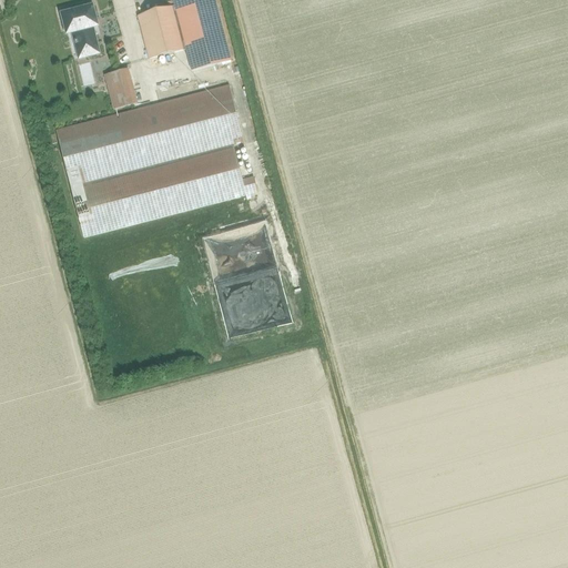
[(173,0),(175,8),(139,18),(149,60),(186,51),(192,72),(231,62),(225,41),(215,0),(173,0)]
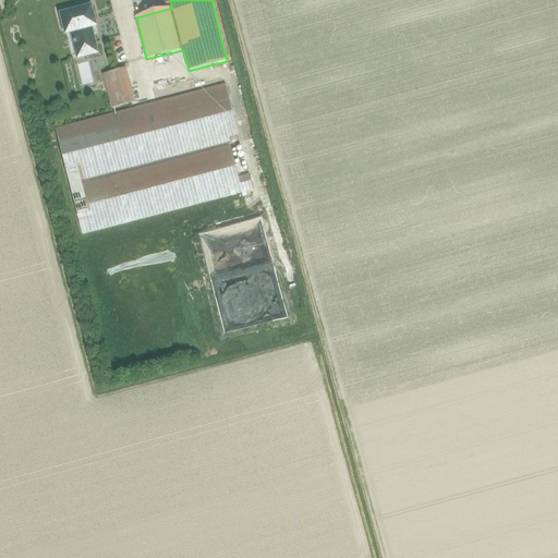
[(71,12),(61,15),(65,34),(71,33),(76,51),(79,59),(97,53),(91,27),(96,26),(92,8),(81,10),(80,7),(70,9),(71,12)]
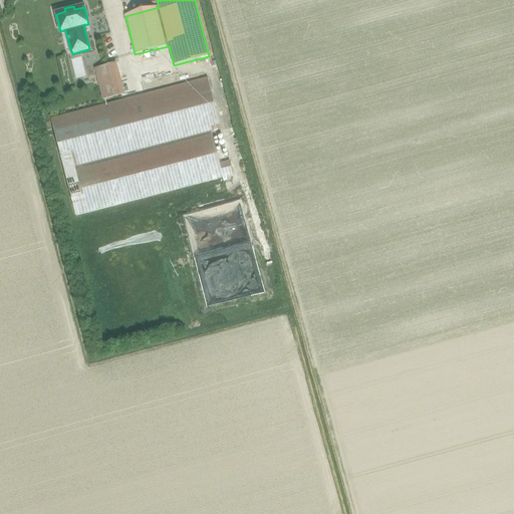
[(94,68),(102,99),(123,94),(116,63),(94,68)]
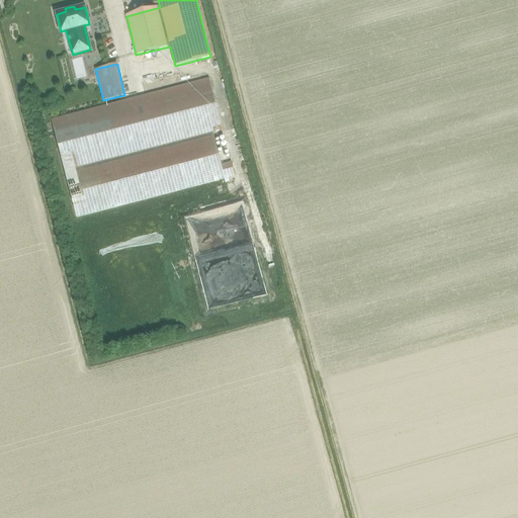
[(213,135),(223,132),(209,79),(51,120),(77,218),(224,179),(226,184),(232,182),(231,177),(236,176),(232,162),(222,165),(213,135)]
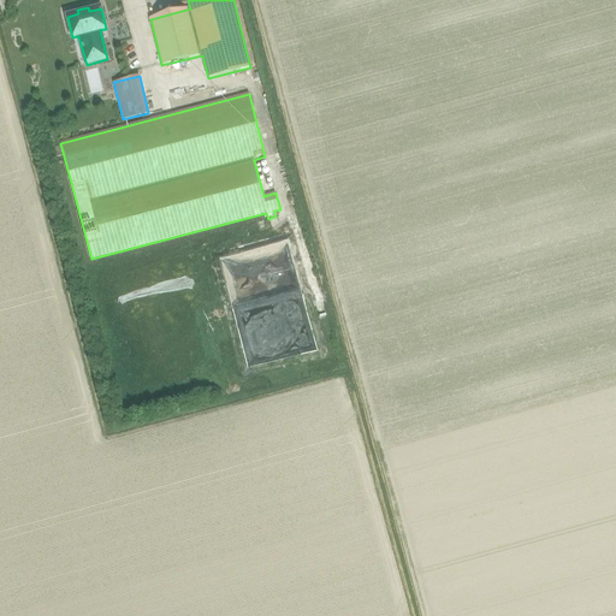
[(288,240),(218,254),(227,301),(235,300),(227,262),(280,252),(283,266),(292,265),(288,240)]
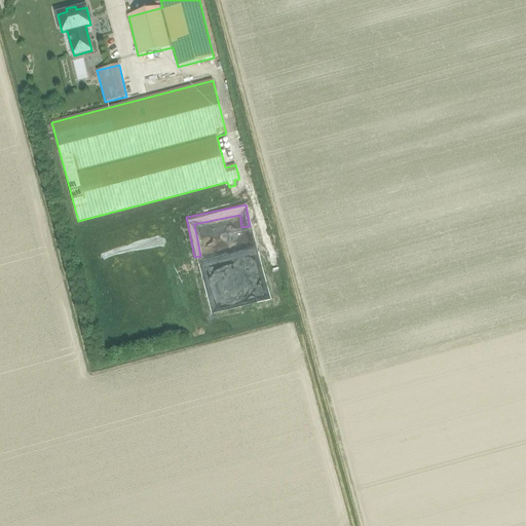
[(199,258),(201,267),(257,256),(255,248),(199,258)]
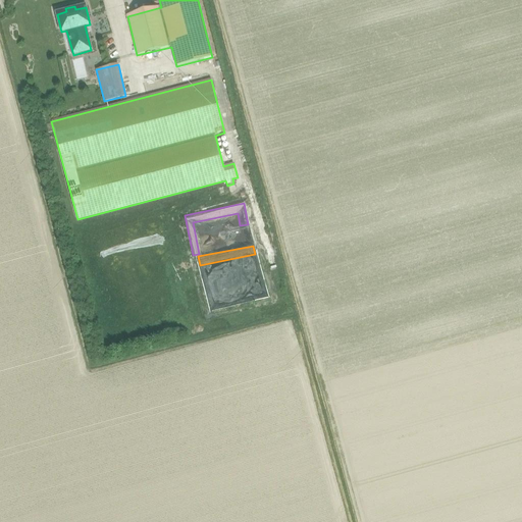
[(256,270),(245,271),(247,288),(253,286),(252,280),(256,280),(256,270)]
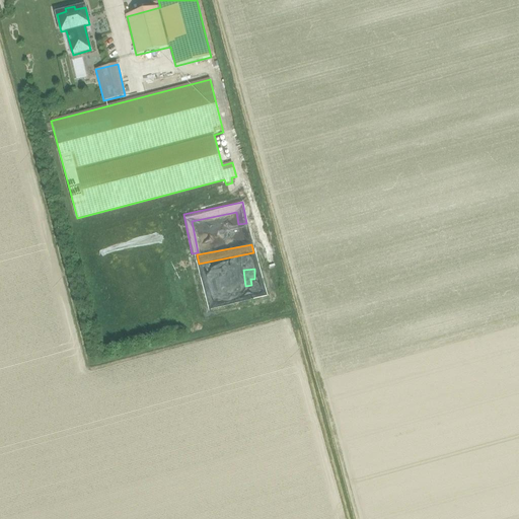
[(197,325),(191,328),(194,334),(200,330),(197,325)]
